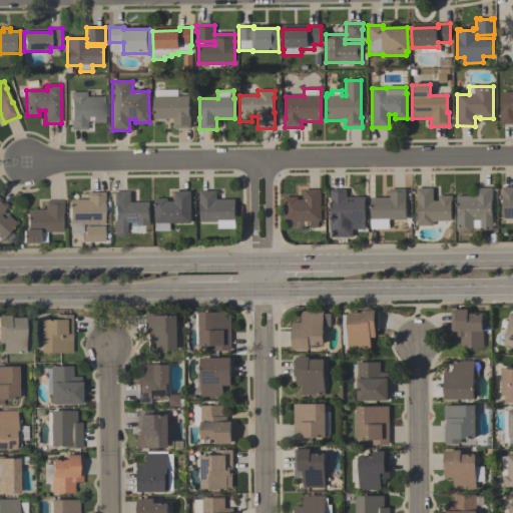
[(70,93),(86,92),(86,97),(105,97),(105,123),(87,123),(87,130),(71,131),(70,120),(71,120),(71,99),(70,99),(70,93)]
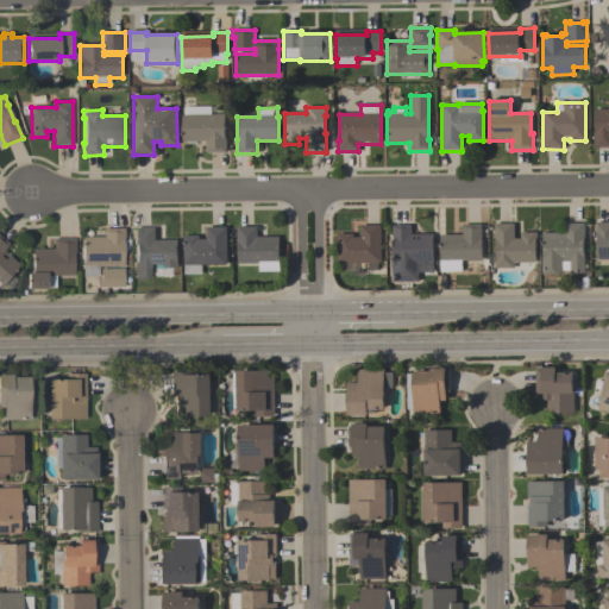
[(608,110),(608,148),(594,149),(594,110),(608,110)]
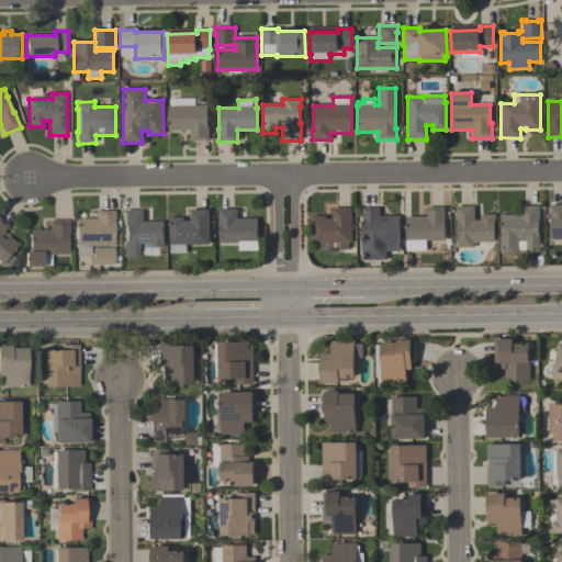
[(168,131),(168,107),(208,105),(208,142),(190,142),(190,131),(168,131)]
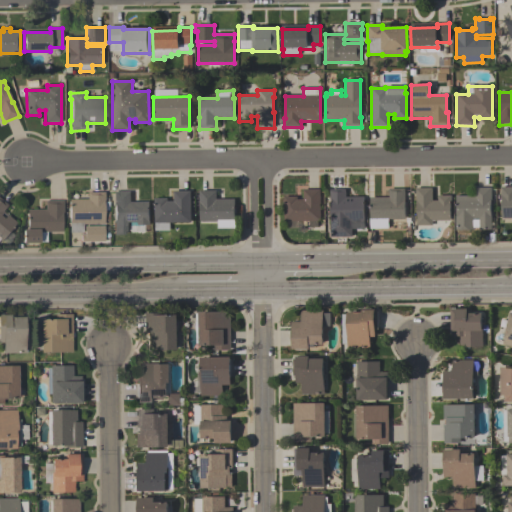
[(511,219),(501,219),(501,196),(500,196),(500,188),(511,187),(511,219)]
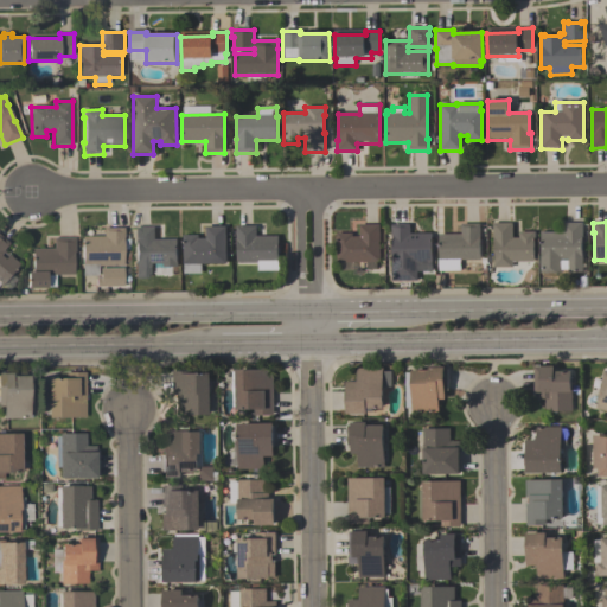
[(541,274),(540,234),(562,234),(562,223),(581,223),(582,274),(568,274),(568,270),(561,270),(561,274),(541,274)]
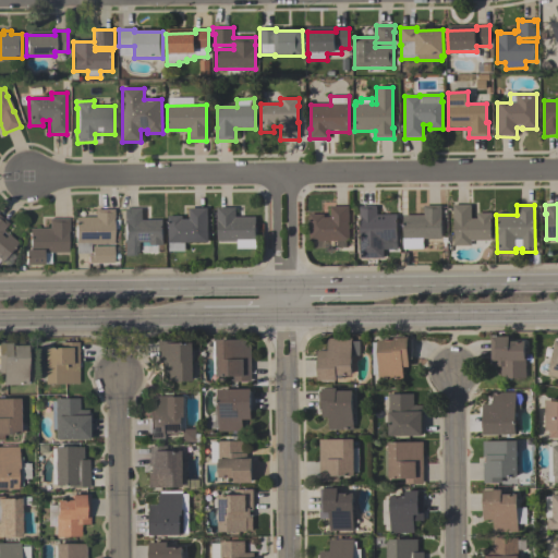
[(310,242),(308,215),(324,215),(324,218),(330,218),(330,207),(348,206),(349,242),(310,242)]
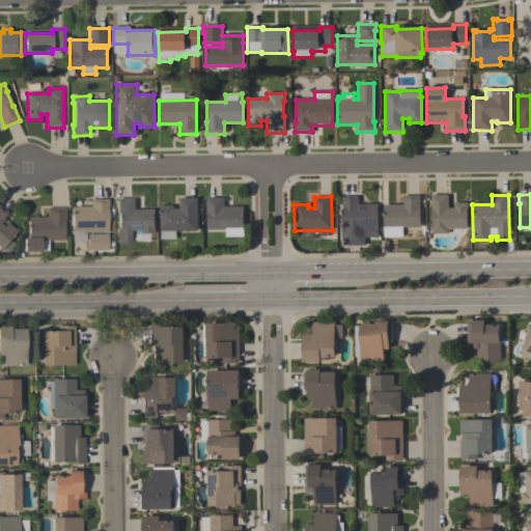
[(383,205),(402,205),(402,196),(420,196),(420,228),(402,228),(402,238),(384,238),(383,205)]
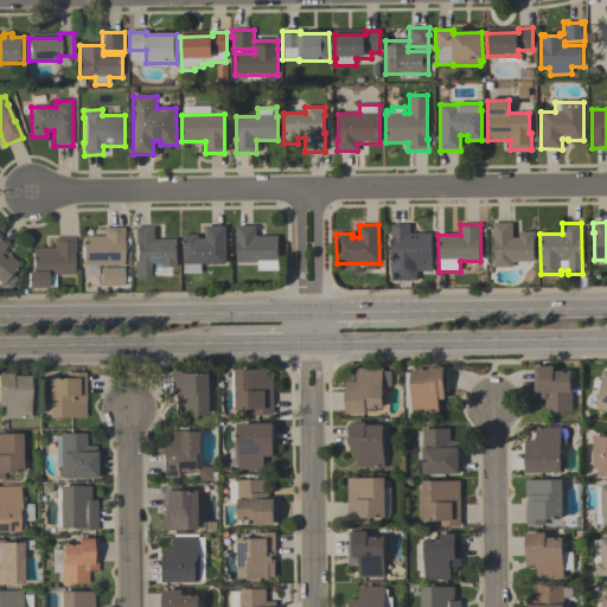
[(534,232),(534,262),(512,262),(512,268),(493,268),(493,259),(494,259),(494,241),(492,241),(492,224),(512,224),(512,238),(519,238),(519,232),(534,232)]
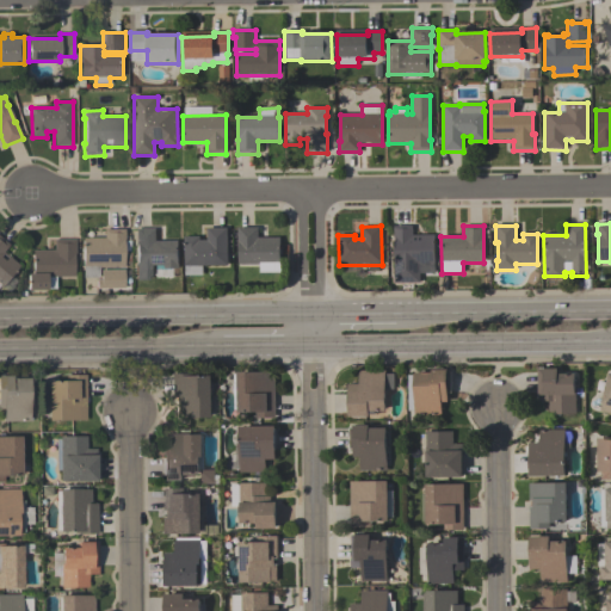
[(395,284),(394,227),(413,227),(413,235),(434,235),(434,273),(419,275),(419,284),(395,284)]
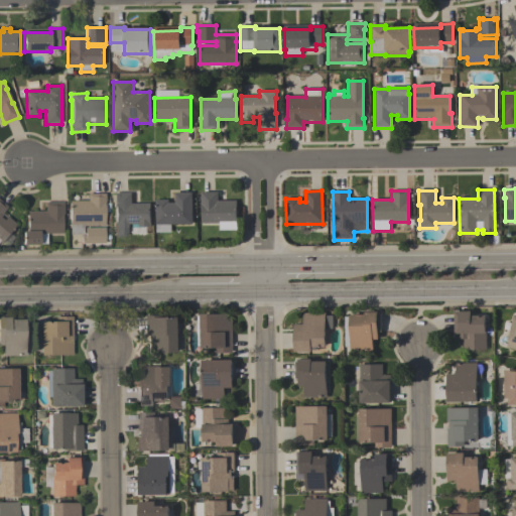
[(192,192),(192,225),(171,225),(171,233),(156,233),(156,201),(168,201),(168,203),(175,203),(174,194),(192,192)]
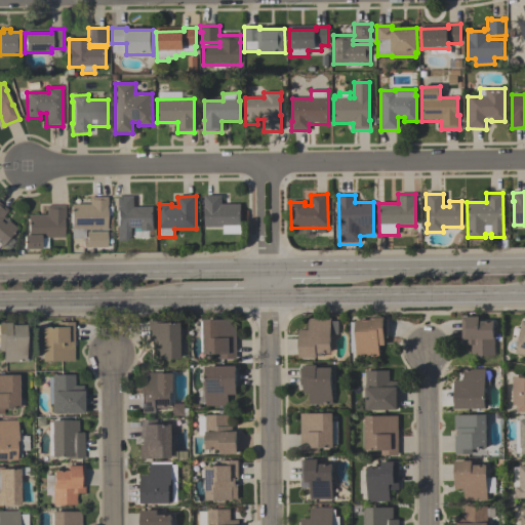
[(224,234),(224,228),(205,228),(205,208),(204,208),(204,196),(221,196),(221,205),(241,205),(241,234),(224,234)]
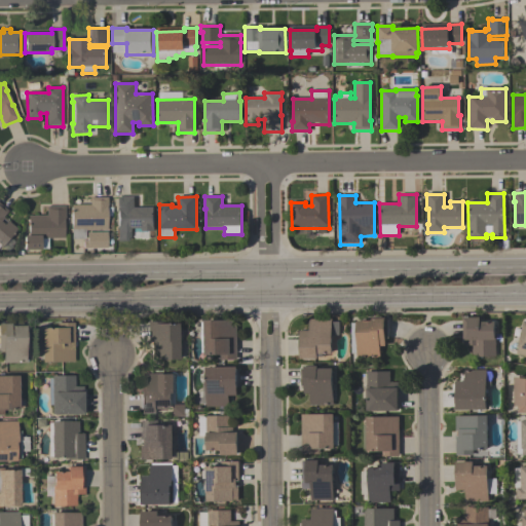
[(71,239),(71,204),(89,204),(89,197),(107,197),(107,230),(84,230),(84,239),(71,239)]
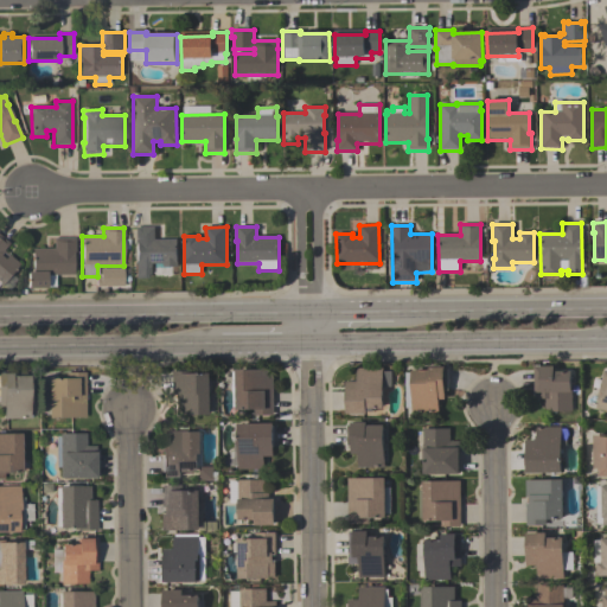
[(135,279),(135,228),(155,228),(155,240),(177,240),(177,268),(164,268),(164,264),(152,264),(152,276),(147,276),(147,279),(135,279)]
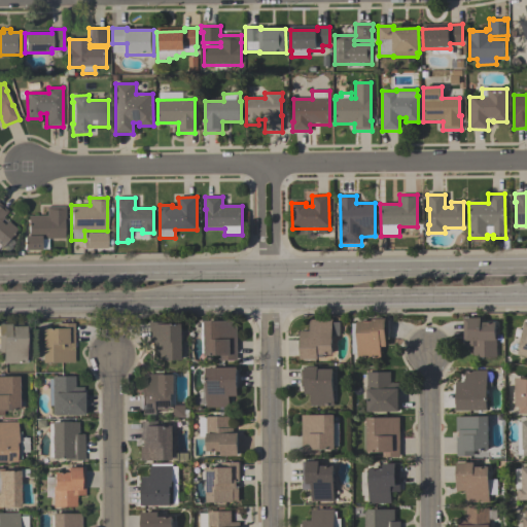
[(16,230),(0,249),(0,206),(7,212),(3,218),(16,230)]
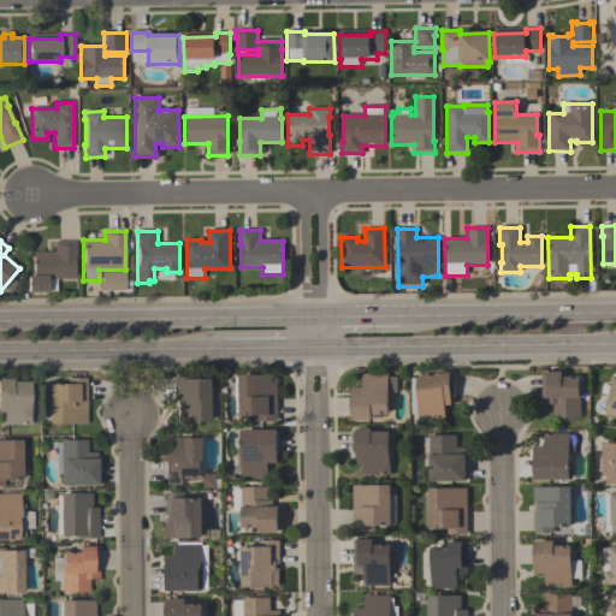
[(76,242),(76,256),(75,256),(75,279),(55,279),(55,291),(47,291),(47,294),(27,294),(27,277),(33,277),(33,253),(54,253),(54,242),(76,242)]
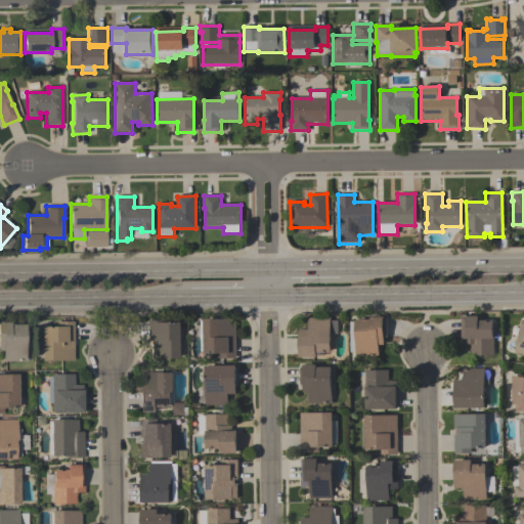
[(83,248),(106,247),(106,231),(86,232),(86,241),(82,241),(83,248)]
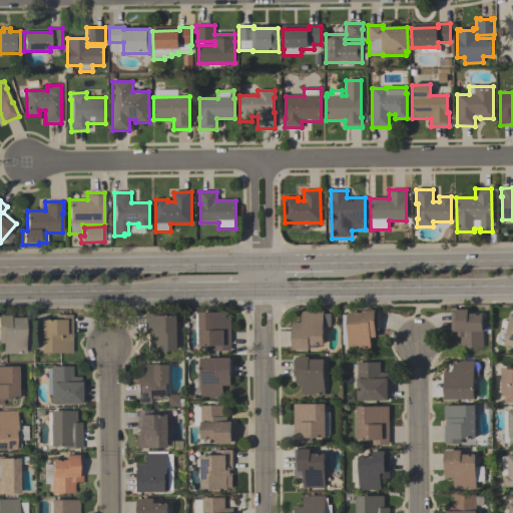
[(451,337),(451,314),(452,314),(452,311),(468,311),(468,314),(482,314),(482,348),(460,348),(460,337),(451,337)]
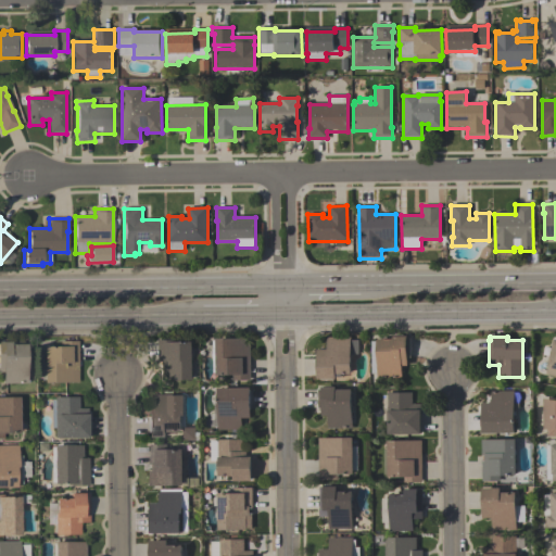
[(316,378),(316,348),(326,348),(326,338),(351,338),(351,341),(357,341),(357,353),(351,354),(351,373),(341,373),(341,376),(336,376),(336,378),(316,378)]
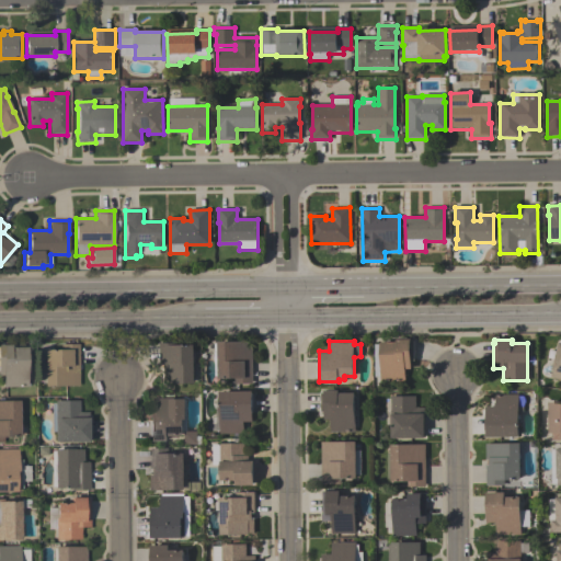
[(411,368),(404,368),(404,379),(380,379),(380,376),(374,376),(374,344),(396,344),(396,341),(411,341),(411,342),(413,342),(413,361),(411,361),(411,368)]
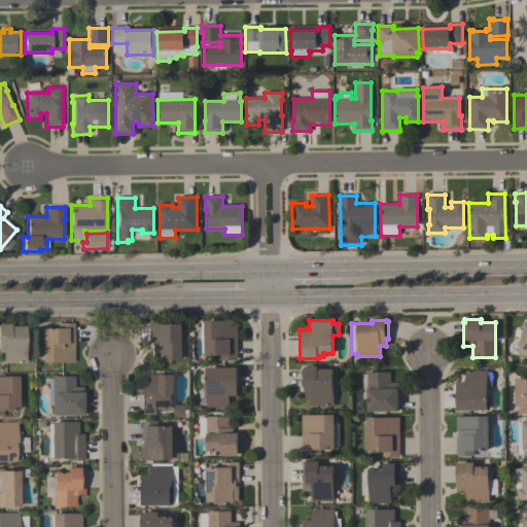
[(526,355),(516,353),(524,320),(526,320),(526,355)]
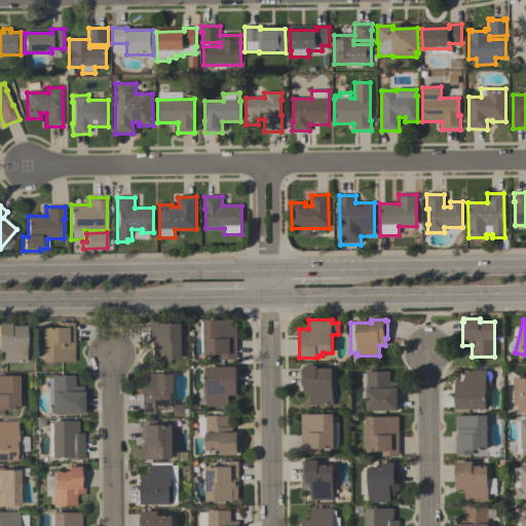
[(235,322),(235,359),(219,359),(219,353),(203,353),(203,352),(199,352),(199,324),(203,324),(203,322),(235,322)]
